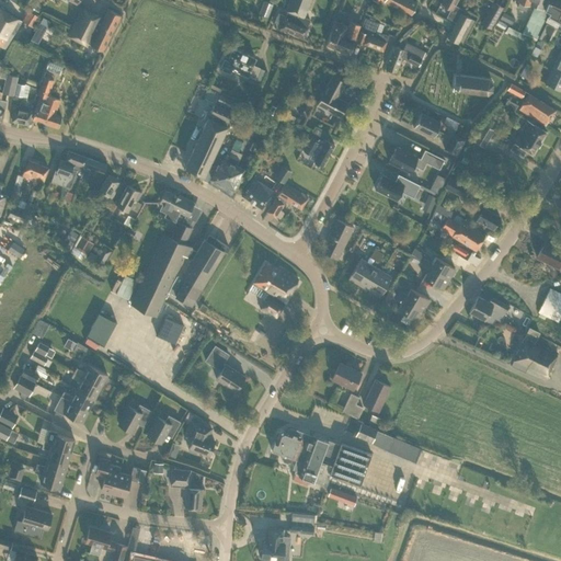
[(270,12),(273,3),(264,0),(261,9),(270,12)]
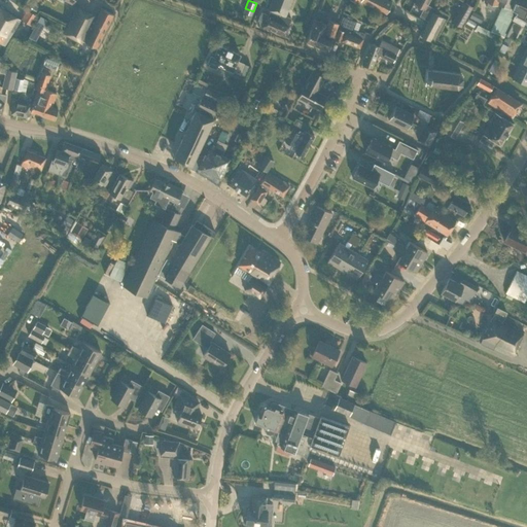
[(262,23),(260,27),(285,36),(291,19),(285,15),(290,0),(271,0),(268,9),(270,9),(268,14),(260,12),(256,21),(262,23)]
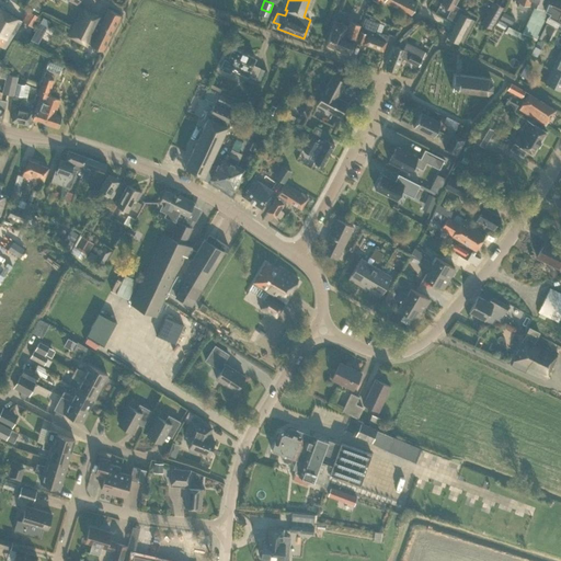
[(416,2),(411,0),(382,0),(382,1),(410,14),(416,2)]
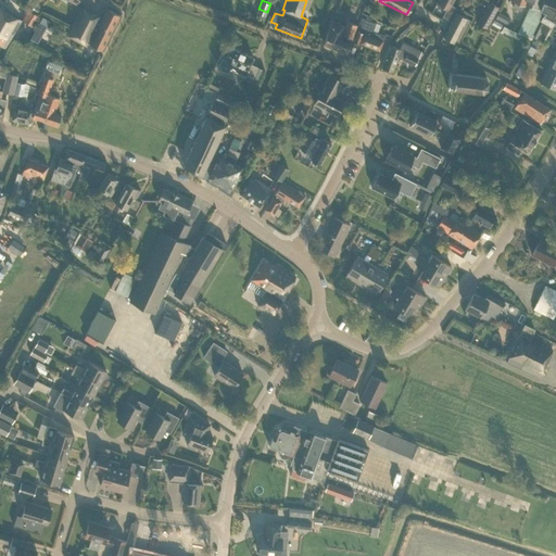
[(442,16),(451,22),(456,12),(459,14),(462,11),(451,4),(452,0),(438,0),(437,3),(446,9),(442,16)]
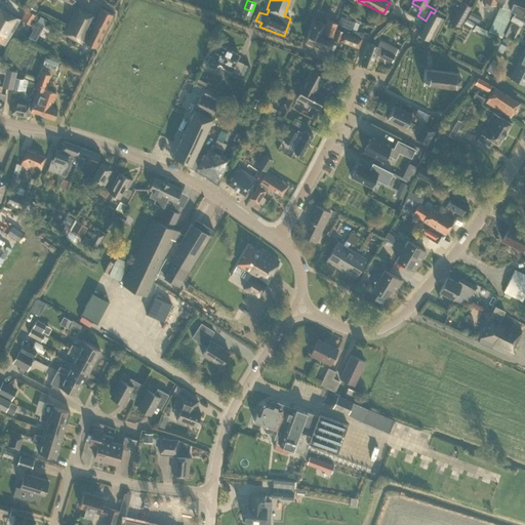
[(509,9),(512,1),(509,0),(482,0),(486,1),(484,7),(491,10),(494,3),(499,6),(489,31),(503,37),(511,17),(512,16),(515,11),(509,9)]
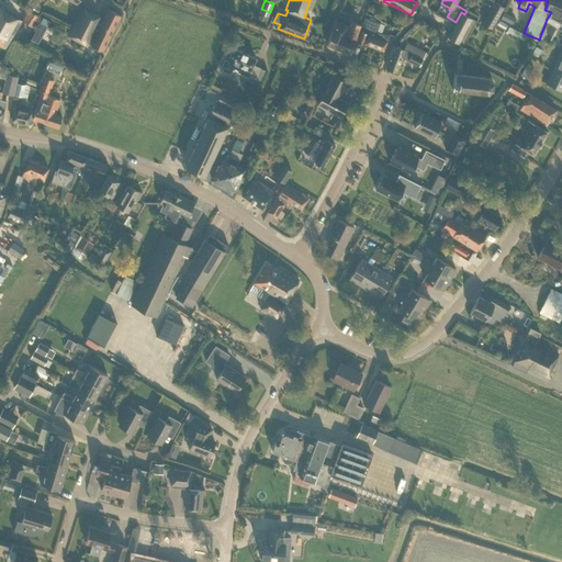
[(551,12),(548,18),(547,19),(561,24),(561,17),(561,14),(561,4),(551,0),(549,0),(548,2),(548,1),(544,10),(551,12)]
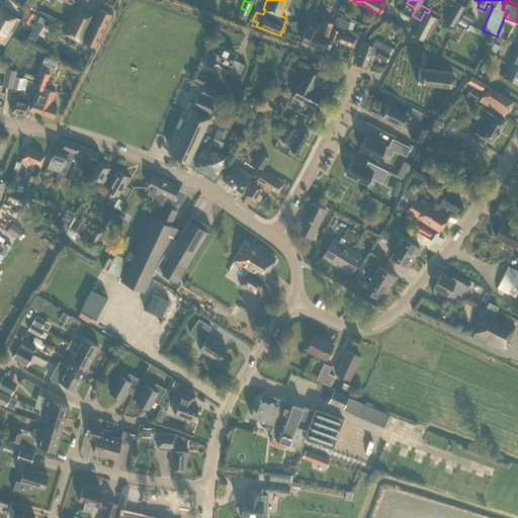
[(444,21),(453,26),(464,6),(455,1),(444,21)]
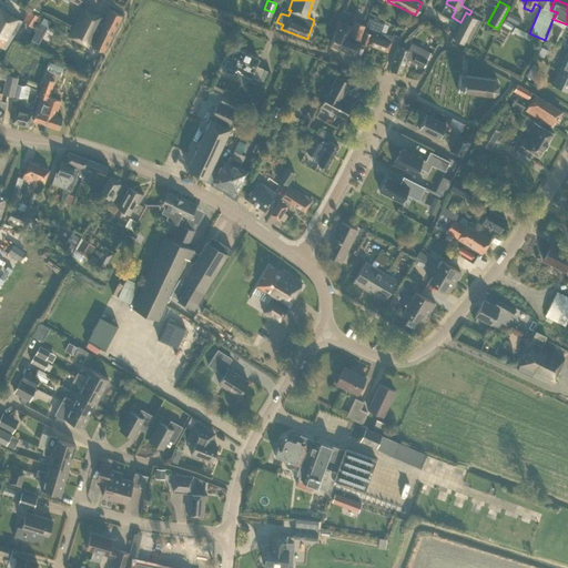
[(0,8),(0,46),(4,49),(21,21),(0,8)]
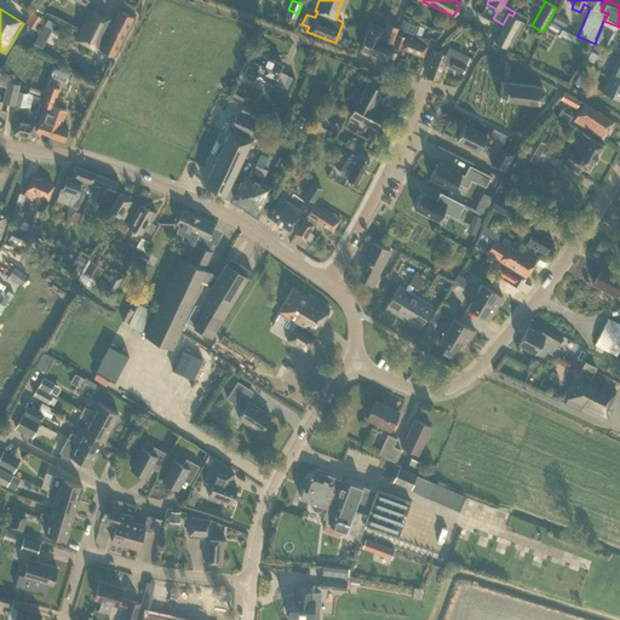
[(91,9),(74,40),(96,51),(97,49),(113,56),(133,17),(120,10),(114,21),(91,9)]
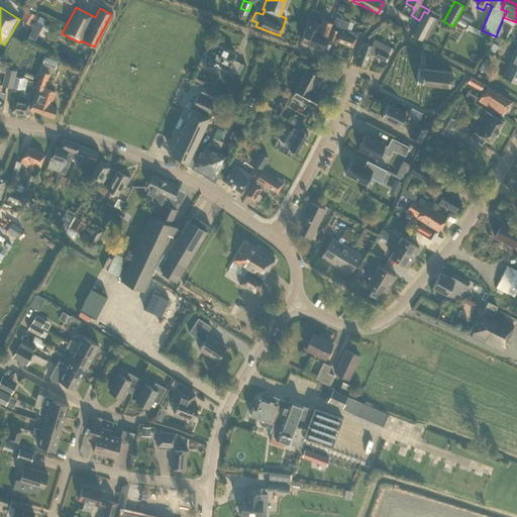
[(31,25),(36,16),(26,9),(20,18),(31,25)]
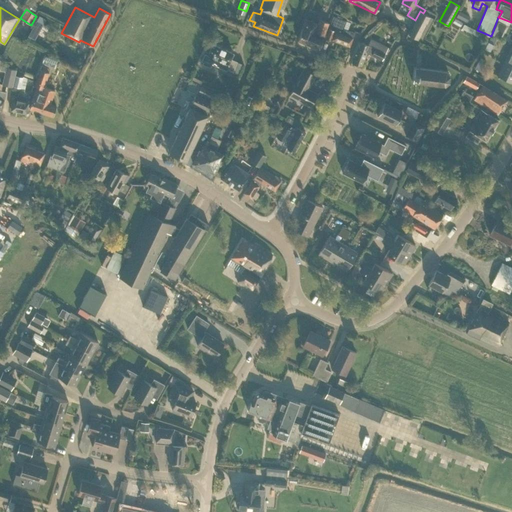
[(429,16),(423,13),(420,11),(415,20),(408,35),(417,40),(429,16)]
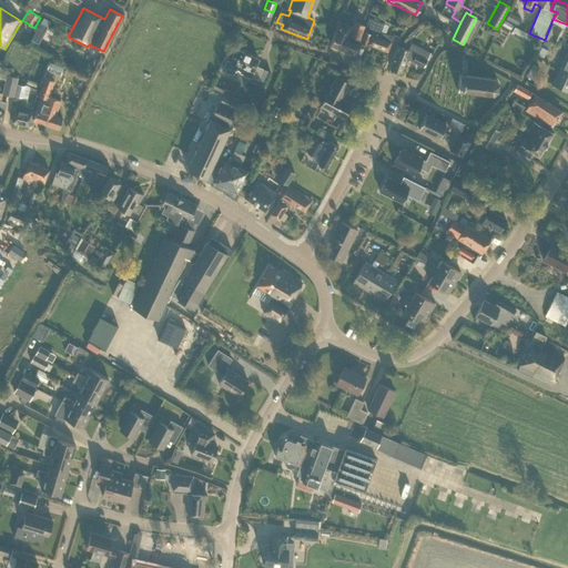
[(30,40),(38,44),(50,21),(42,17),(30,40)]
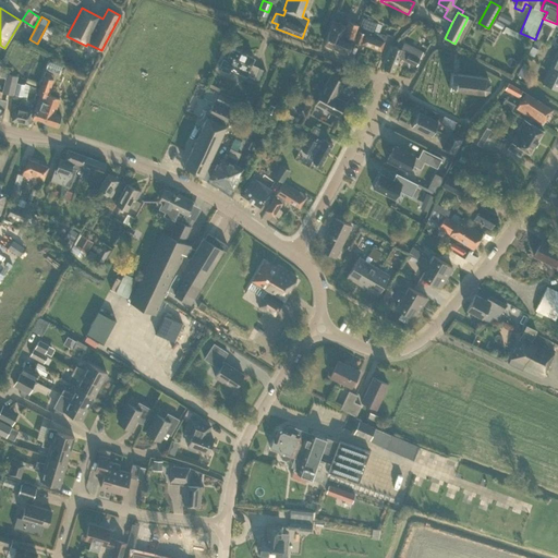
[(360,43),(361,44),(380,50),(386,36),(373,31),(376,23),(363,17),(354,40),(360,43)]
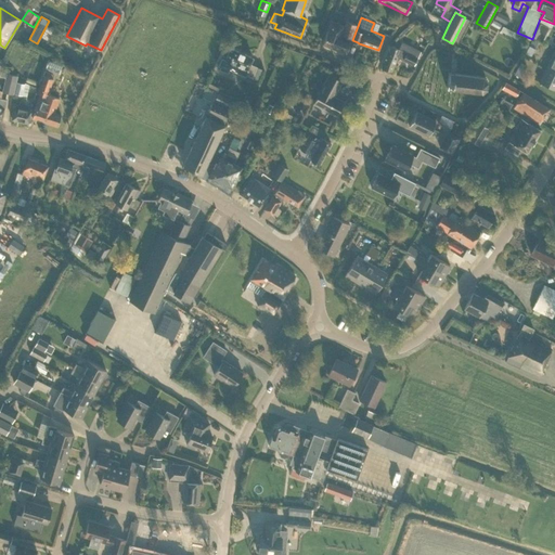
[(322,44),(345,53),(356,25),(346,21),(344,25),(331,21),(322,44)]
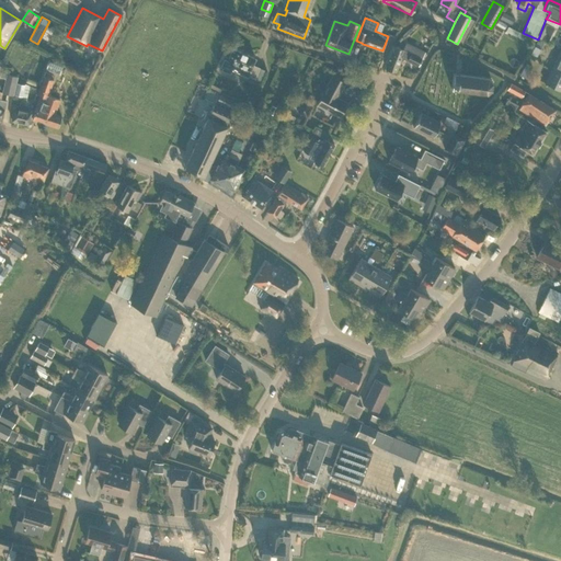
[(546,24),(542,31),(550,35),(553,27),(546,24)]
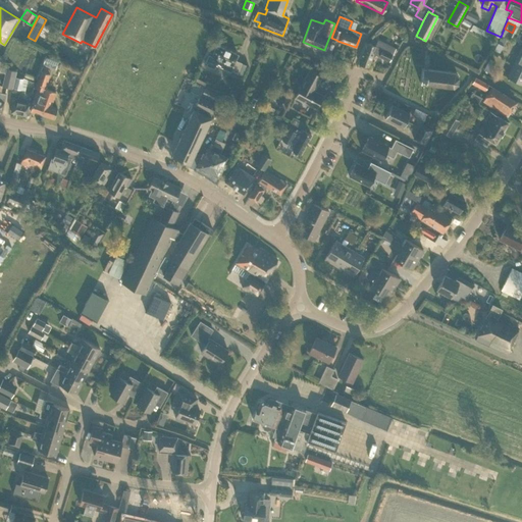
[(484,34),(485,29),(472,24),(471,31),(484,34)]
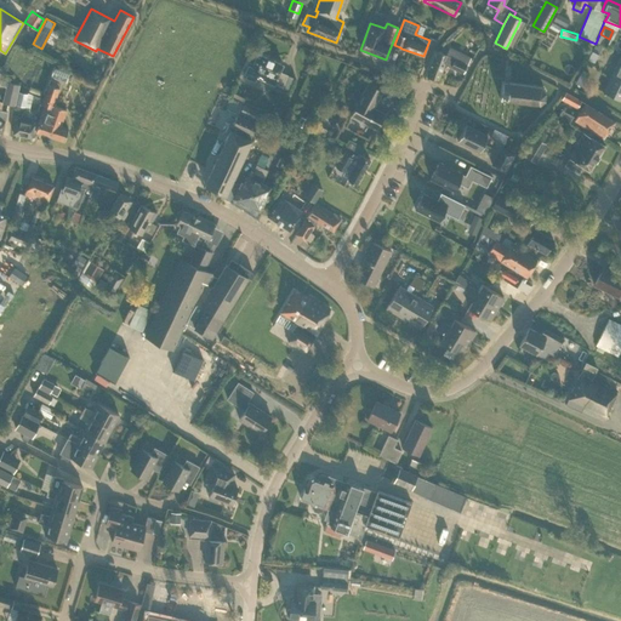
[(426,75),(438,80),(444,64),(462,73),(466,64),(469,57),(449,47),(445,55),(436,51),(426,75)]
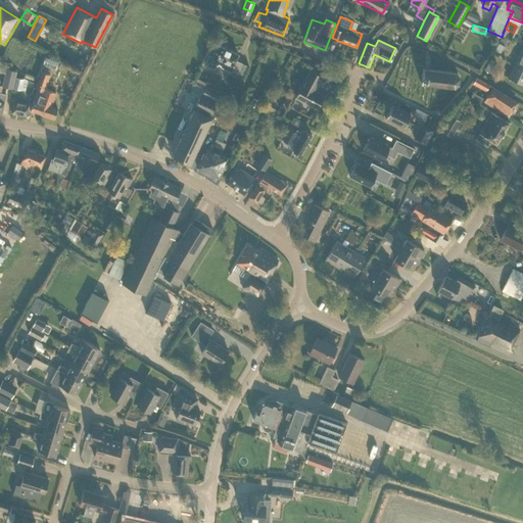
[(501,53),(504,45),(498,43),(494,50),(501,53)]
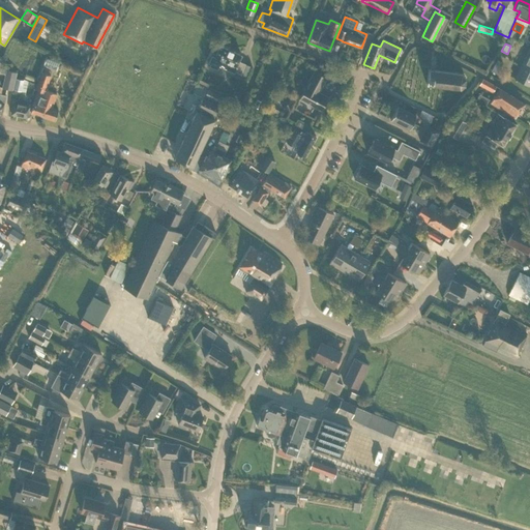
[(240,74),(244,63),(238,61),(241,55),(219,46),(215,57),(211,55),(208,63),(210,64),(209,66),(217,69),(218,65),(233,72),(234,70),(240,74)]
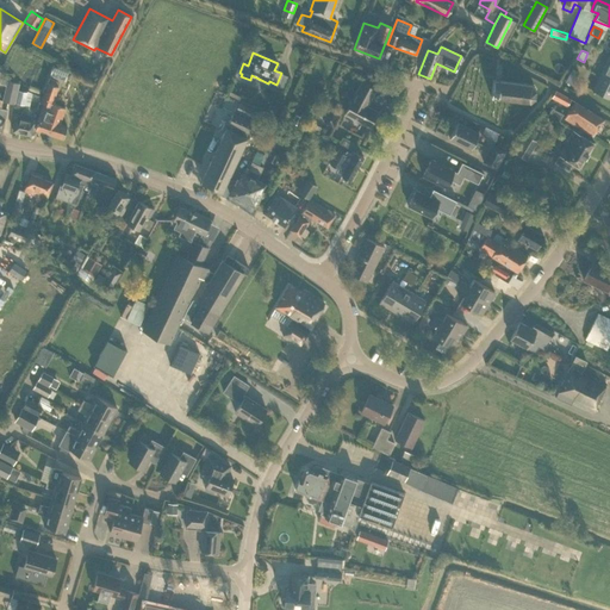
[(64,81),(69,70),(54,64),(49,75),(64,81)]
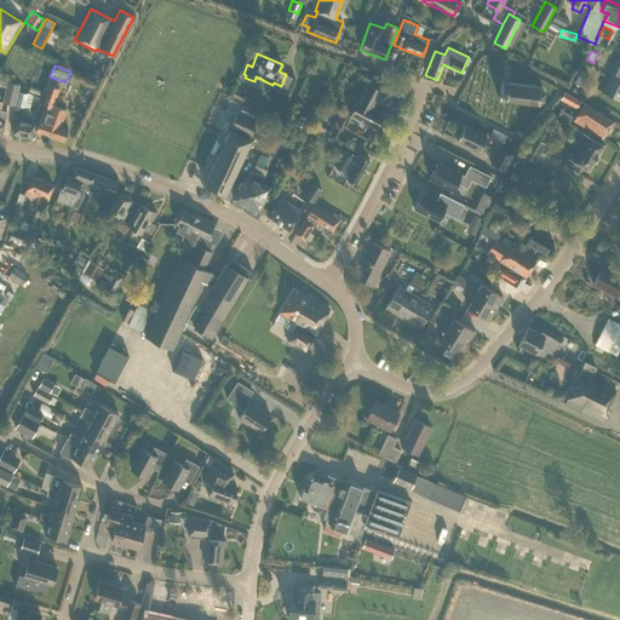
[(578,75),(585,80),(589,74),(581,70),(578,75)]
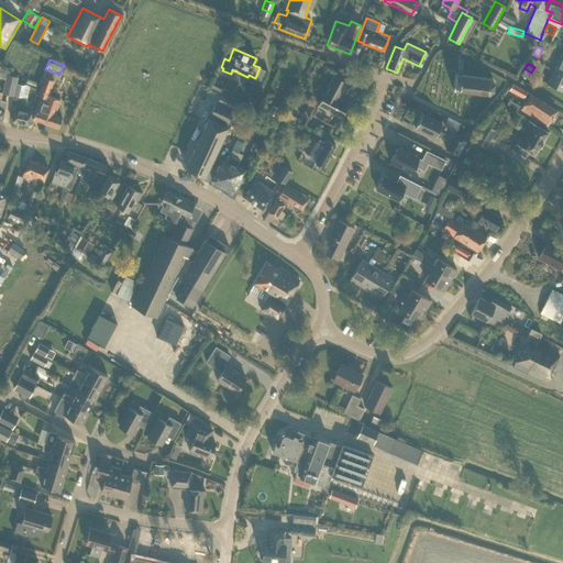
[(562,90),(562,72),(554,67),(545,84),(562,91),(562,90)]
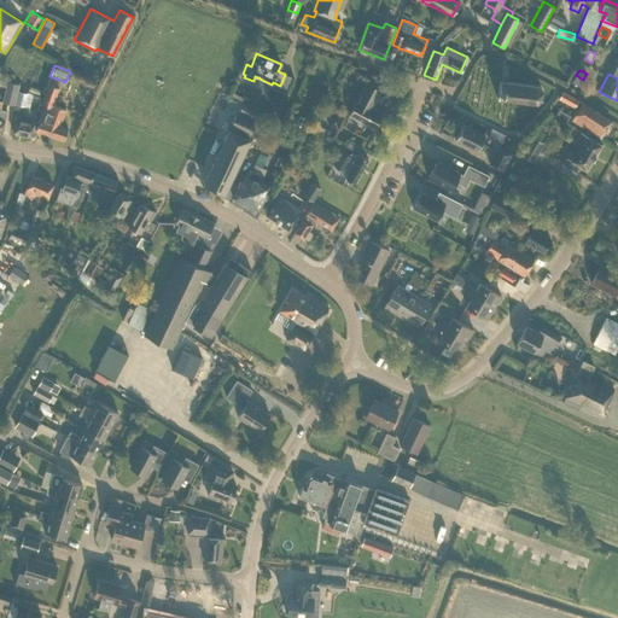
[(16,104),(19,91),(21,85),(7,81),(6,87),(3,101),(16,105),(16,104)]
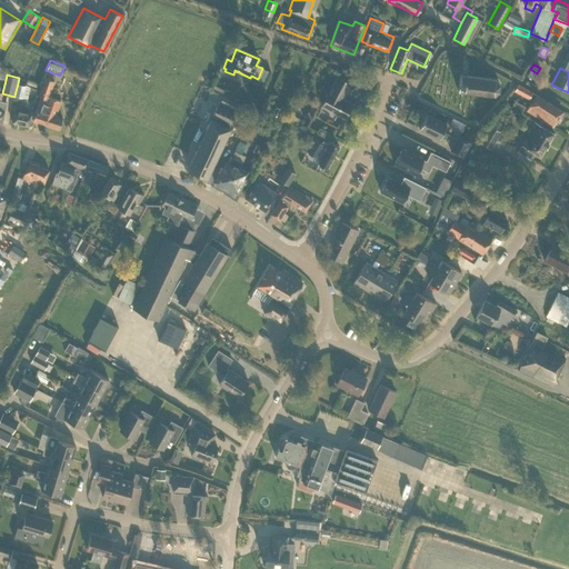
[(499,85),(495,80),(459,76),(459,80),(458,86),(457,91),(493,96),(498,92),(499,85)]
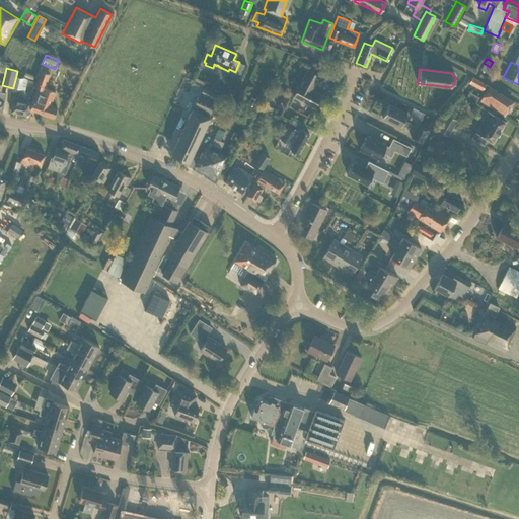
[(29,110),(53,118),(57,107),(51,104),(55,91),(44,87),(49,73),(45,72),(40,70),(34,87),(36,88),(32,99),(29,110)]
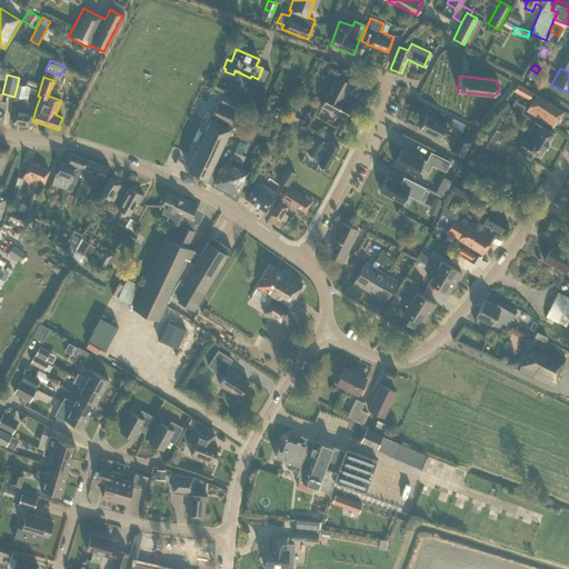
[(350,83),(337,77),(321,107),(342,118),(350,103),(341,99),(350,83)]
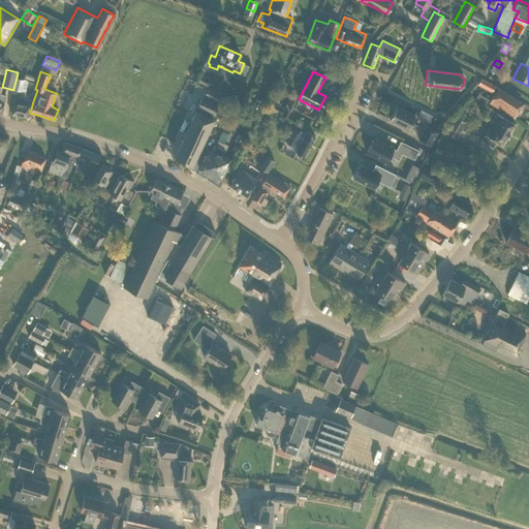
[(24,80),(17,79),(13,89),(21,91),(24,80)]
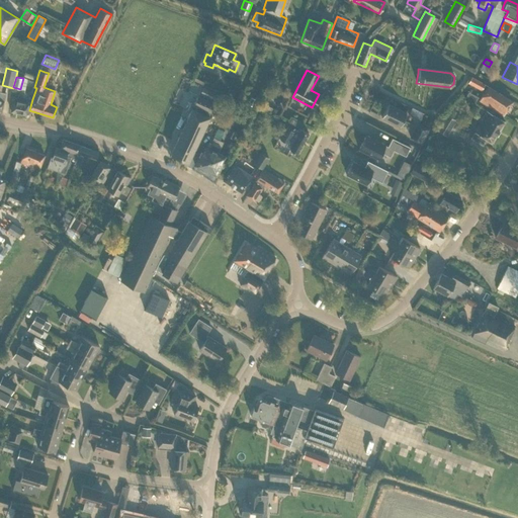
[(468,82),(482,89),(485,84),(471,77),(468,82)]
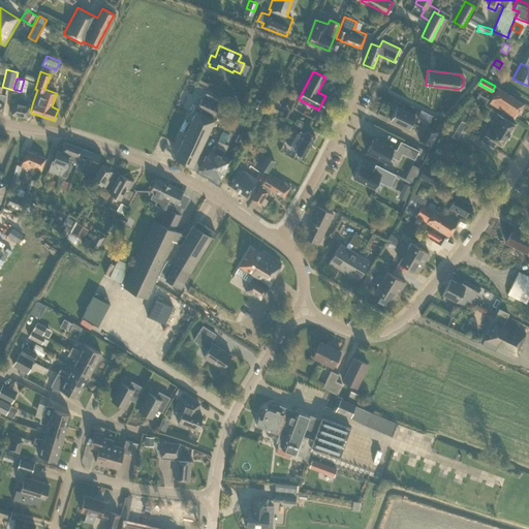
[(221,93),(207,88),(204,95),(218,101),(221,93)]
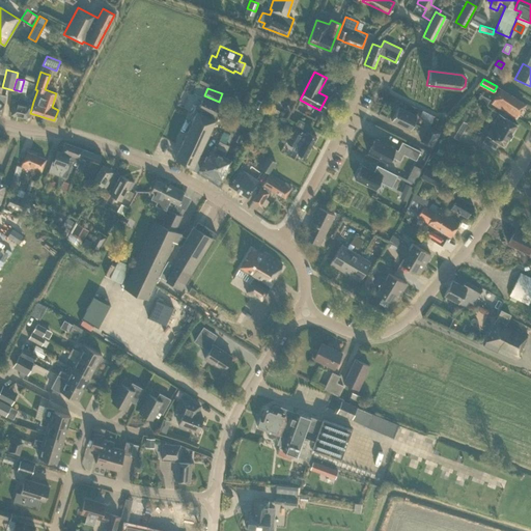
[(247,91),(241,88),(236,96),(244,100),(247,91)]
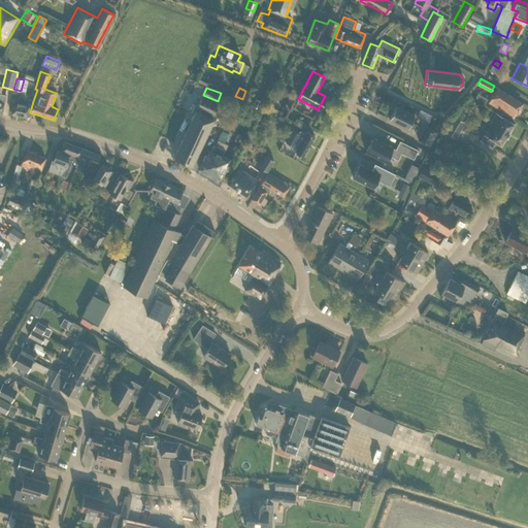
[(489,103),(513,118),(522,103),(498,88),(489,103)]
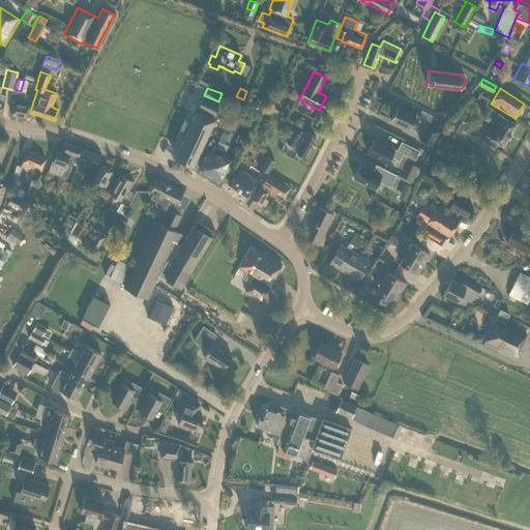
[(174,157),(193,166),(213,119),(212,119),(214,114),(215,114),(219,106),(202,98),(198,107),(203,109),(201,113),(196,111),(174,157)]
